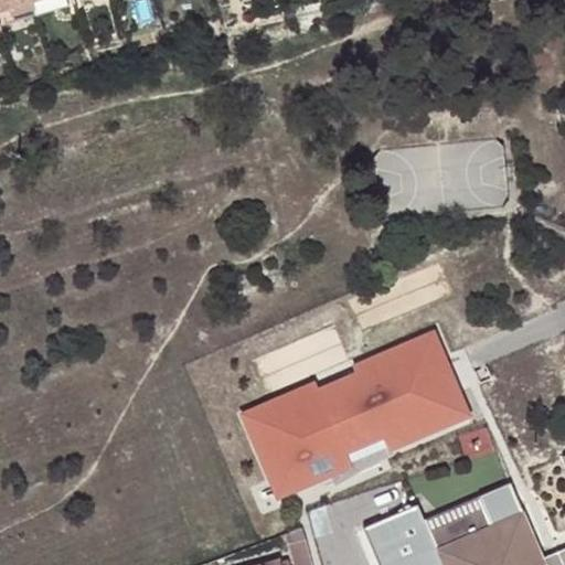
[(0,0),(0,13),(32,4),(30,0),(0,0)]
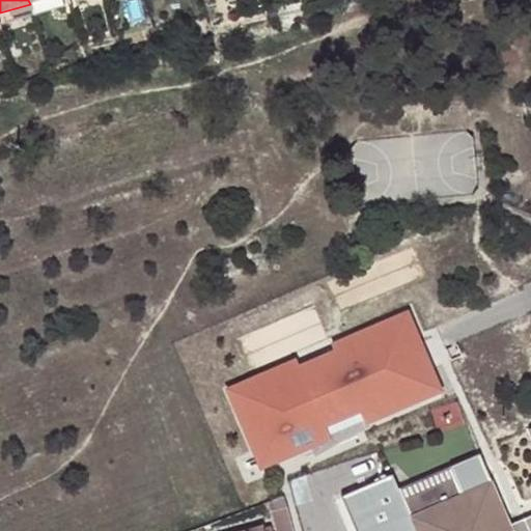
[(300,359),(231,387),(263,466),(312,443),(331,434),(325,419),(359,401),(363,413),(432,395),(419,345),(423,344),(411,314),(335,344),(338,352),(305,369),(300,359)]
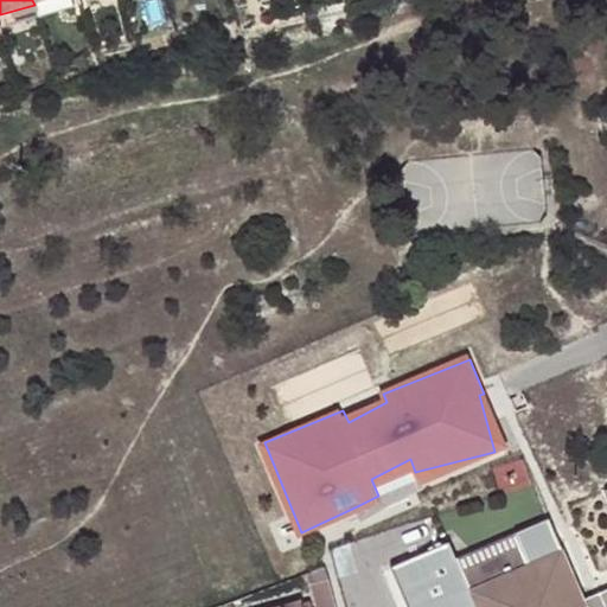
[(506,449),(484,394),(479,395),(494,452),(415,472),(410,459),(371,479),(378,496),(357,506),(362,516),(506,449)]
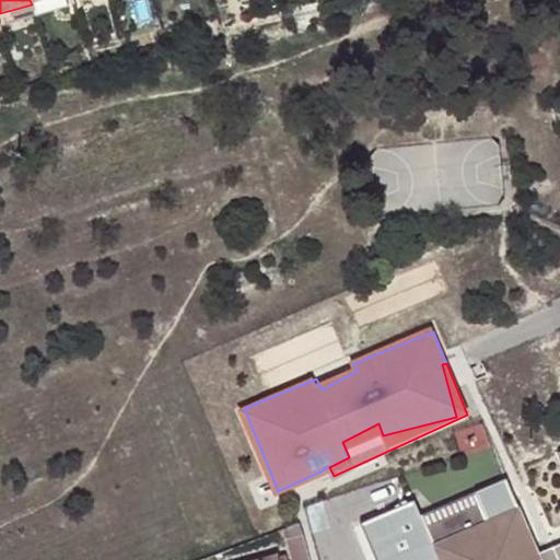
[(422,514),(416,499),(361,521),(376,559),(541,559),(538,552),(509,480),(476,492),(488,522),(434,544),(422,514)]
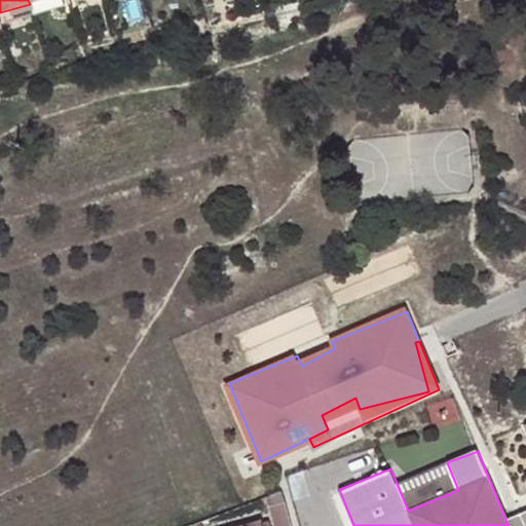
[(447,462),(397,483),(408,511),(458,490),(447,462)]
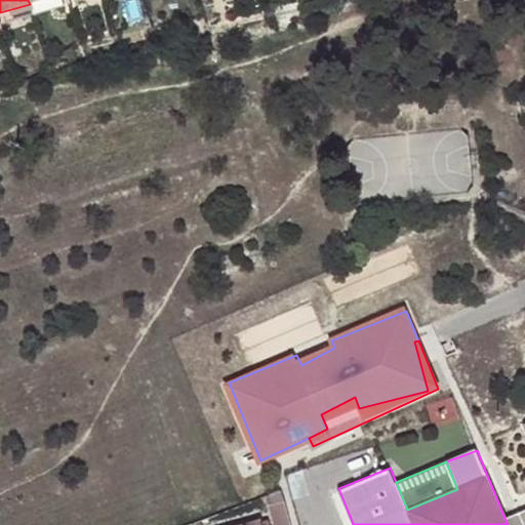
[(274,524),(287,524),(291,524),(282,489),(266,495),(274,524)]
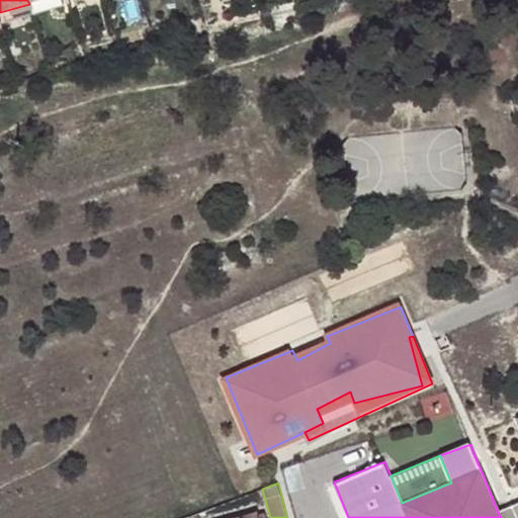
[(516,517),(511,506),(498,511),(501,517),(516,517)]
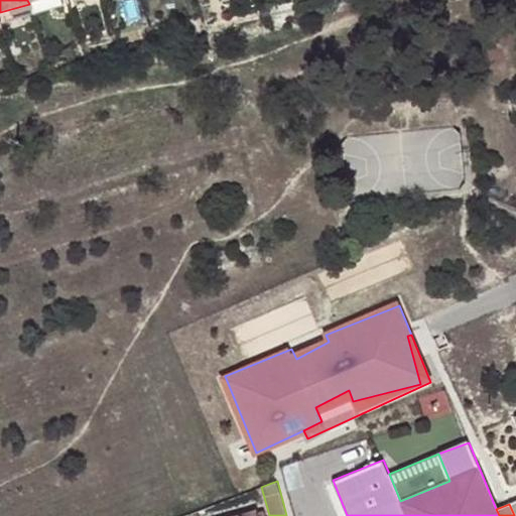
All buildings are outlined.
